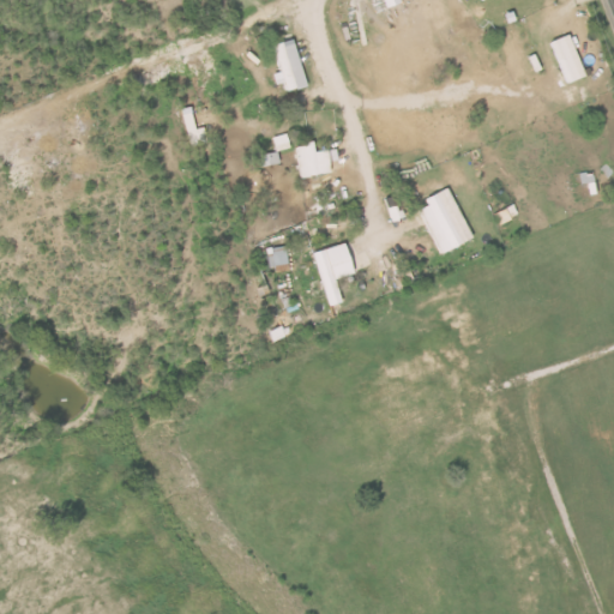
[(585,78),(572,35),(553,41),(566,84),(585,78)]
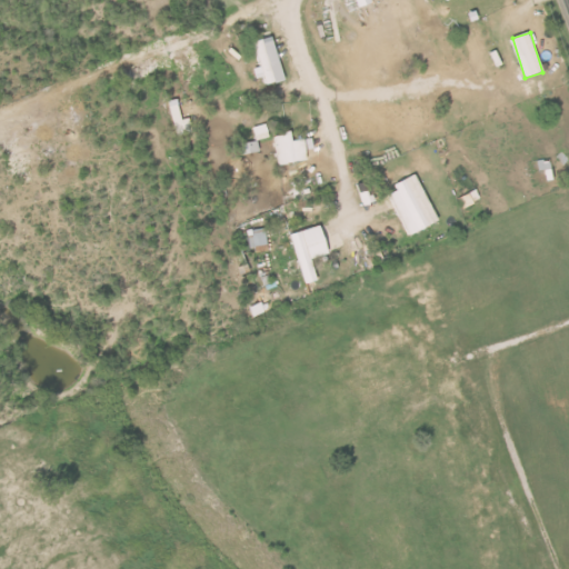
[(266,77),(268,86),(286,80),(273,37),(255,42),(261,67),(253,69),(257,79),(266,77)]
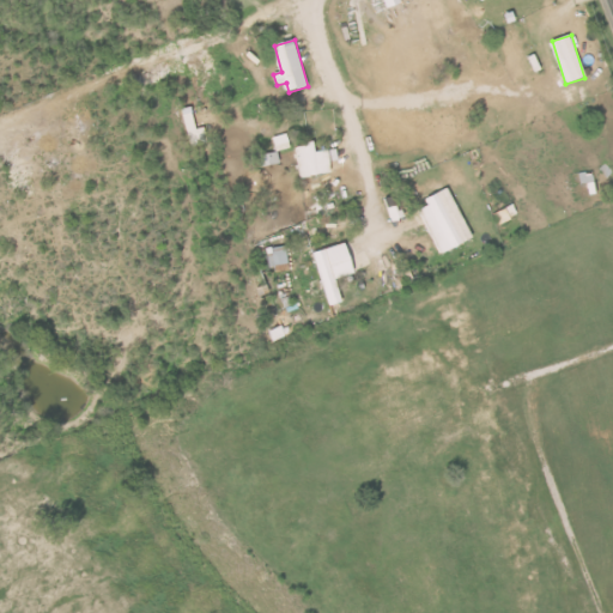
[(207,143),(205,127),(195,128),(192,113),(183,114),(189,146),(207,143)]
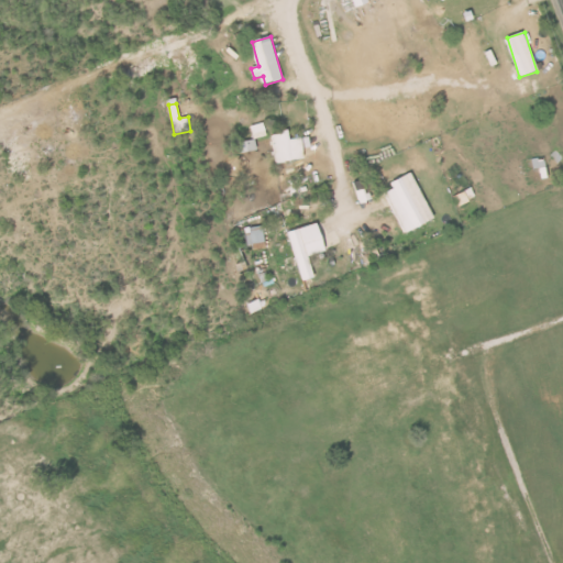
[(290,139),(289,132),(273,134),(277,163),(306,159),(302,138),(290,139)]
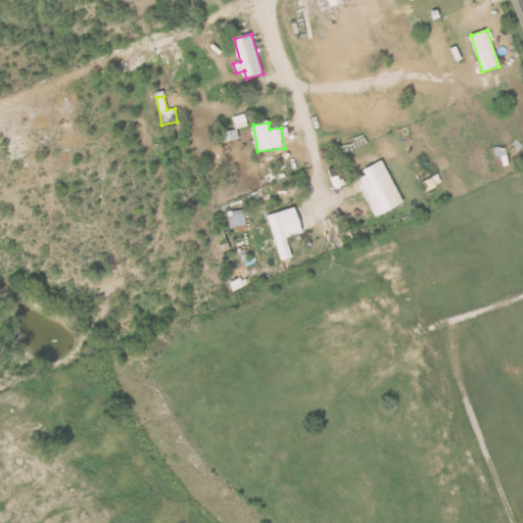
[(239,138),(237,129),(221,134),(224,143),(239,138)]
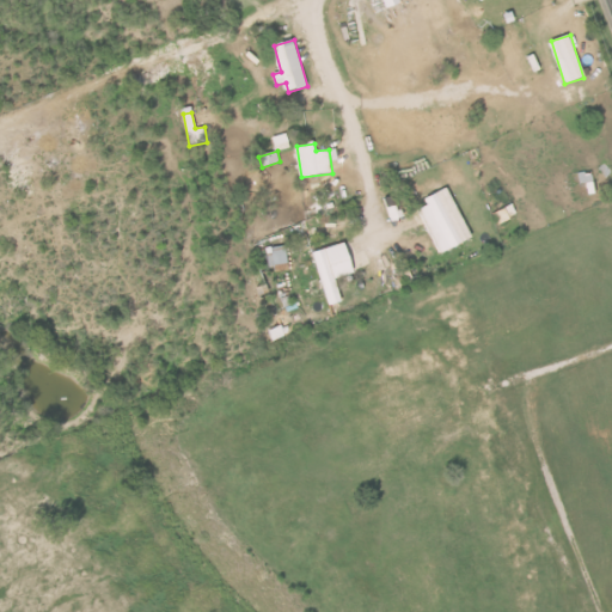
[(473,238),(448,189),(417,206),(444,255),(473,238)]
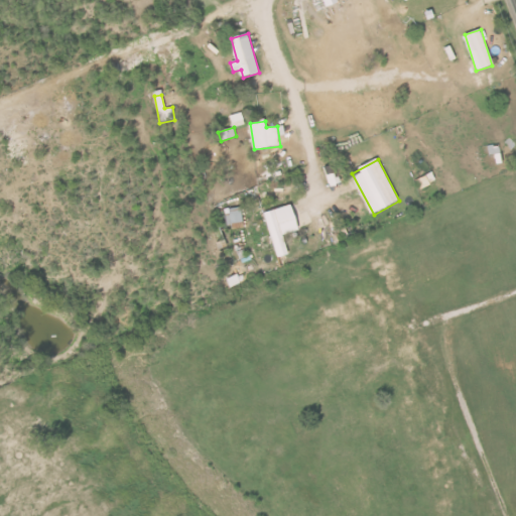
[(265,213),(277,258),(288,255),(283,235),(299,231),(293,206),(265,213)]
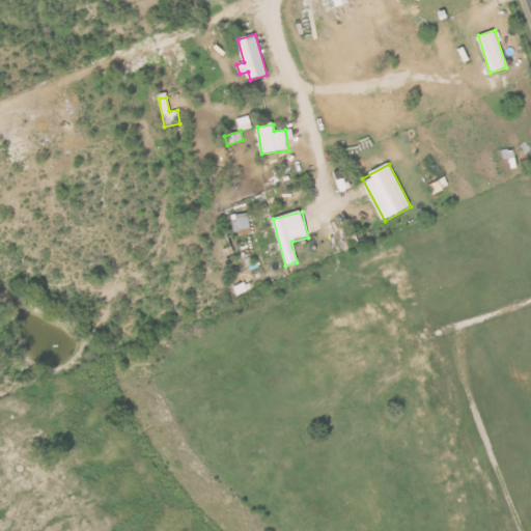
[(251,232),(247,213),(234,216),(239,235),(251,232)]
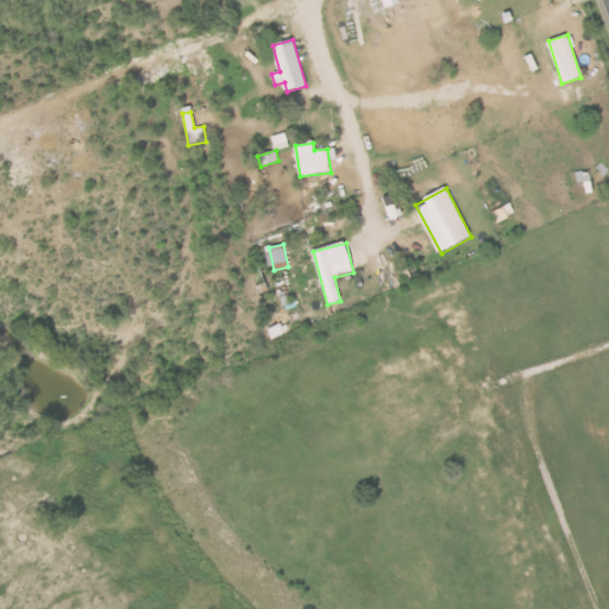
All buildings are outlined.
